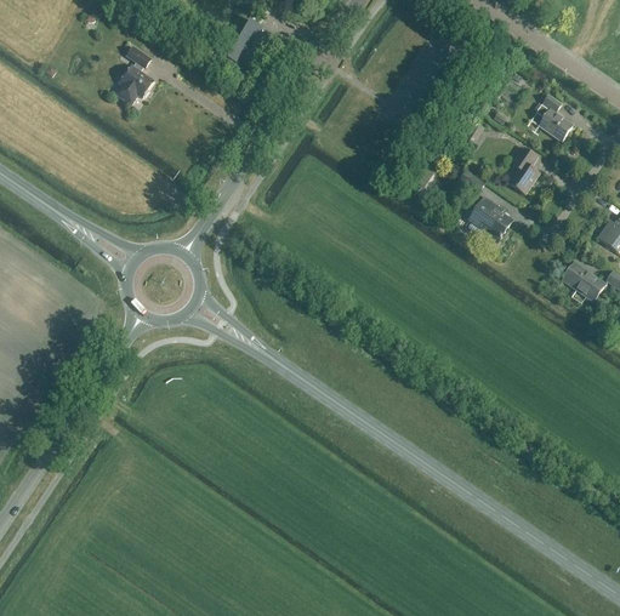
[(273,32),(262,26),(263,24),(249,17),(243,28),(235,23),(220,51),(232,58),(240,63),(242,61),(252,68),(273,32)]
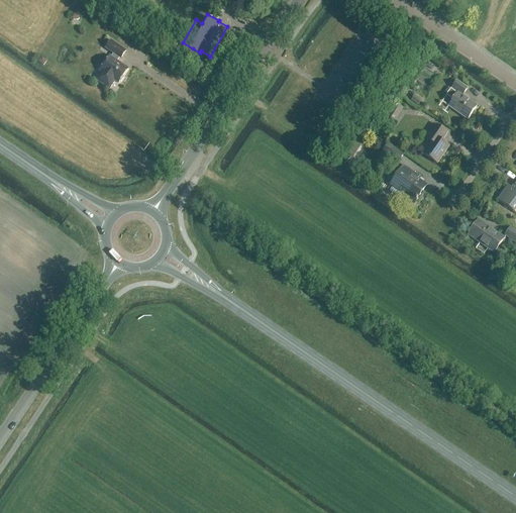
[(120,55),(125,47),(110,37),(105,44),(112,49),(110,54),(109,53),(99,67),(101,68),(96,76),(108,85),(114,77),(117,79),(118,78),(120,78),(122,74),(122,73),(127,65),(116,58),(119,54),(120,55)]
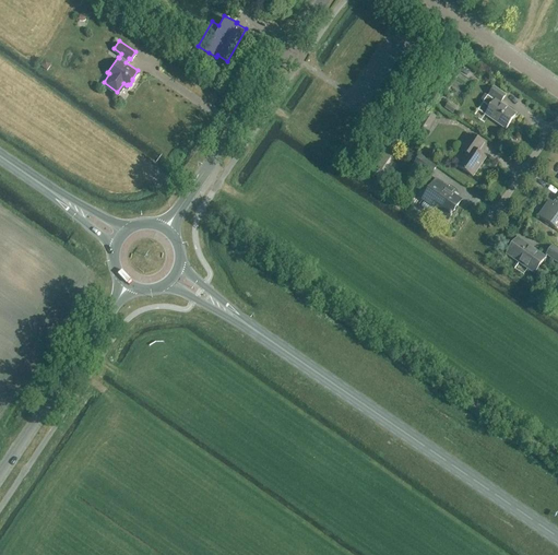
[(209,52),(198,46),(196,50),(193,54),(205,60),(206,57),(209,52)]
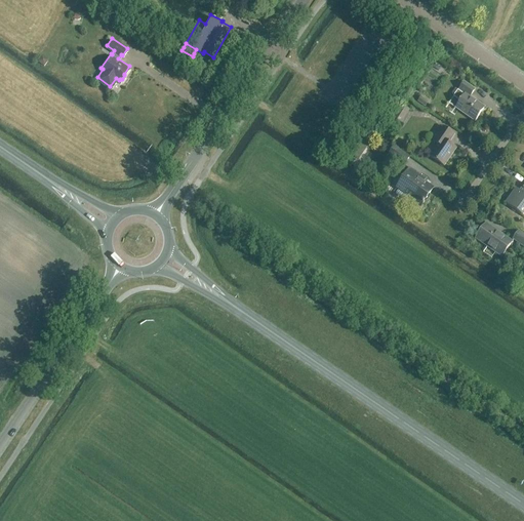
[(473,118),(483,105),(469,94),(474,87),(462,79),(457,87),(453,85),(450,90),(453,92),(452,93),(458,98),(454,105),(473,118)]
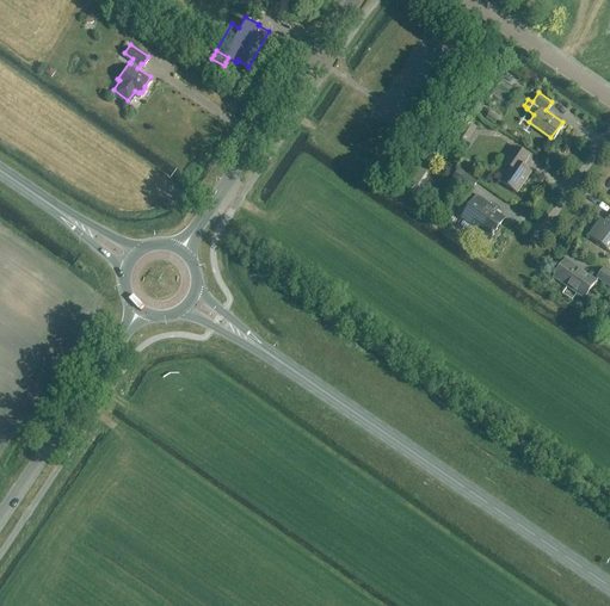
[(494,121),(498,115),(490,109),(485,115),(494,121)]
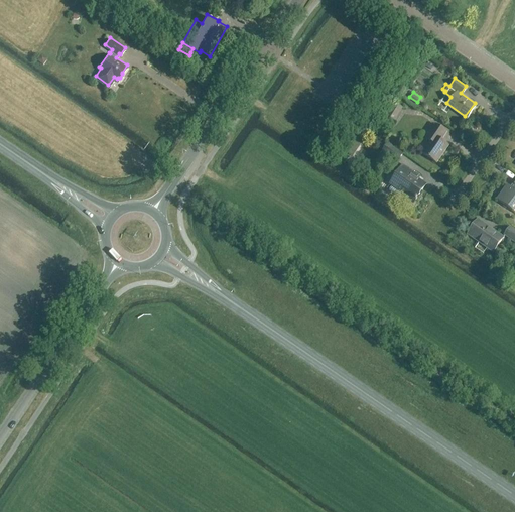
[(394,118),(402,105),(394,100),(386,113),(394,118)]
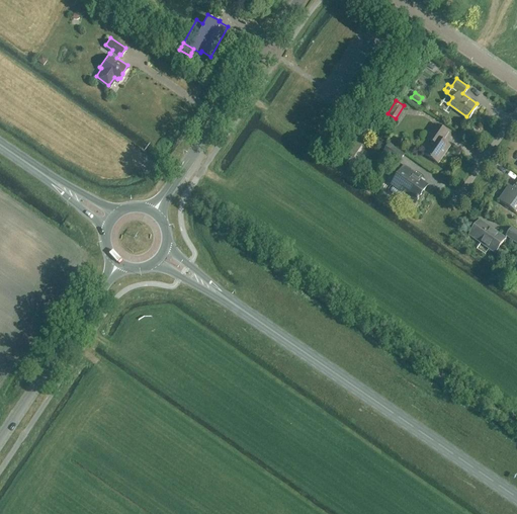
[(437,161),(449,144),(441,139),(447,130),(436,122),(426,137),(431,140),(423,152),(437,161)]
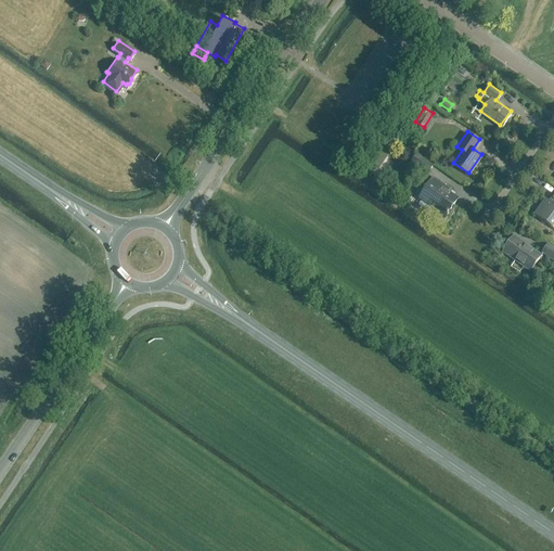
[(377,168),(389,150),(381,144),(369,163),(377,168)]
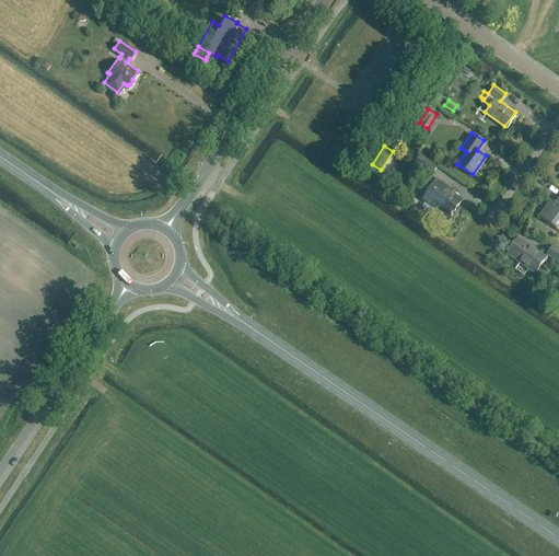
[(429,174),(437,163),(420,152),(414,162),(429,174)]
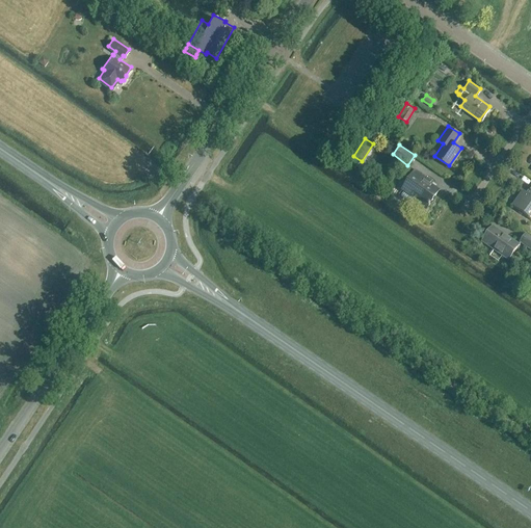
[(424,207),(437,188),(424,179),(425,177),(414,168),(401,187),(417,198),(415,200),(424,207)]
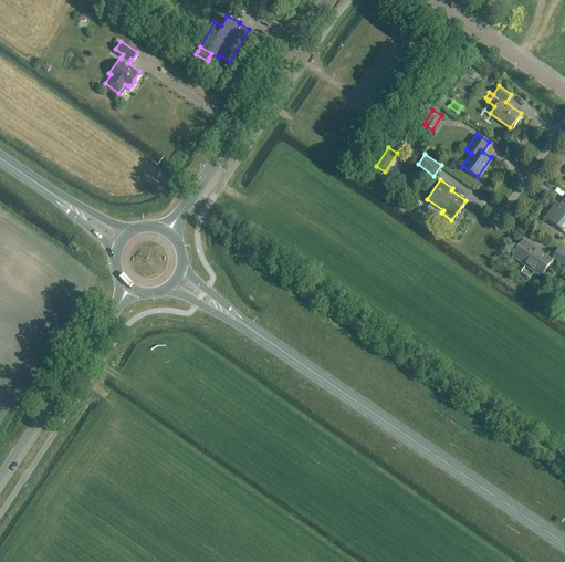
[(562,229),(564,225),(564,196),(563,200),(561,204),(555,199),(543,216),(562,229)]
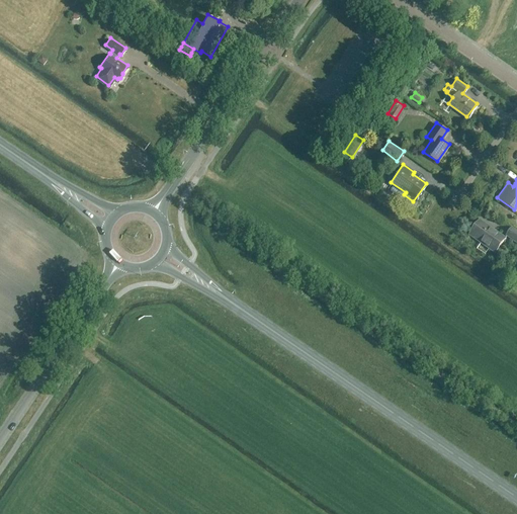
[(479,217),(467,232),(494,251),(505,235),(479,217)]
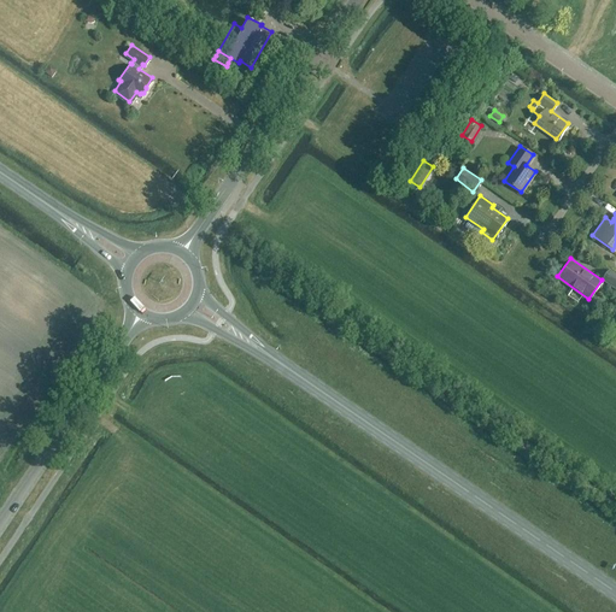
[(615,286),(615,272),(609,268),(603,277),(615,286)]
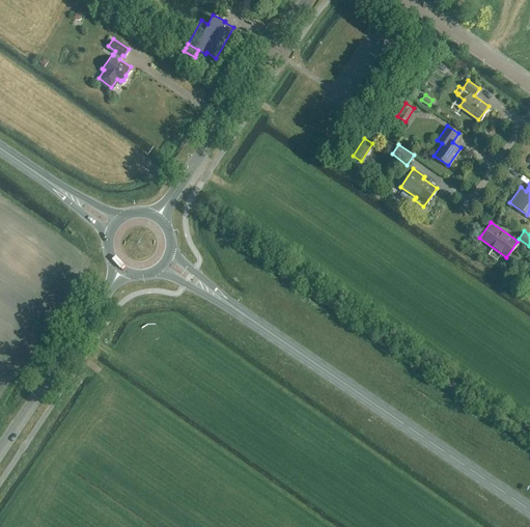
All buildings are outlined.
